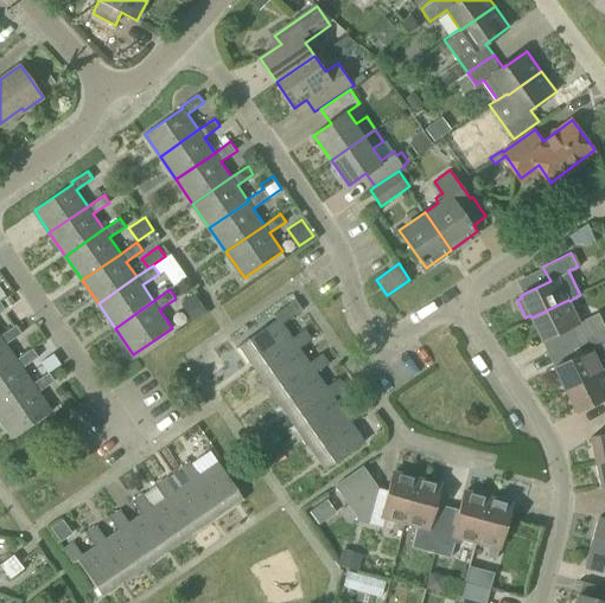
[(208,309),(196,293),(182,302),(193,319),(208,309)]
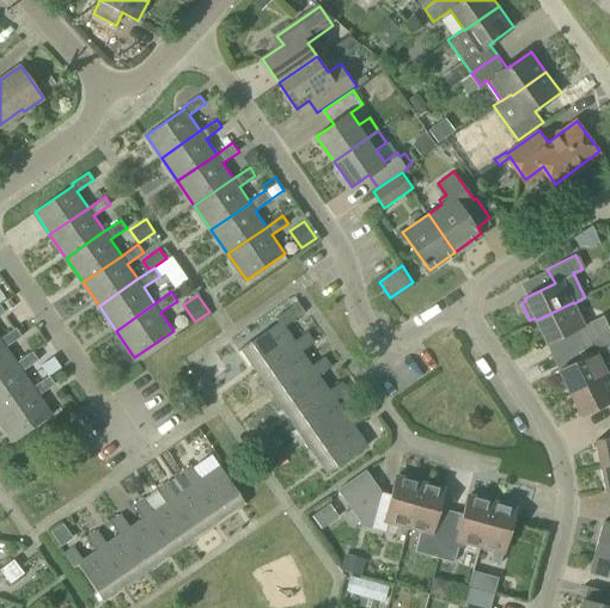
[(252,370),(296,341),(286,326),(307,312),(300,301),(278,317),(280,321),(239,350),(252,370)]
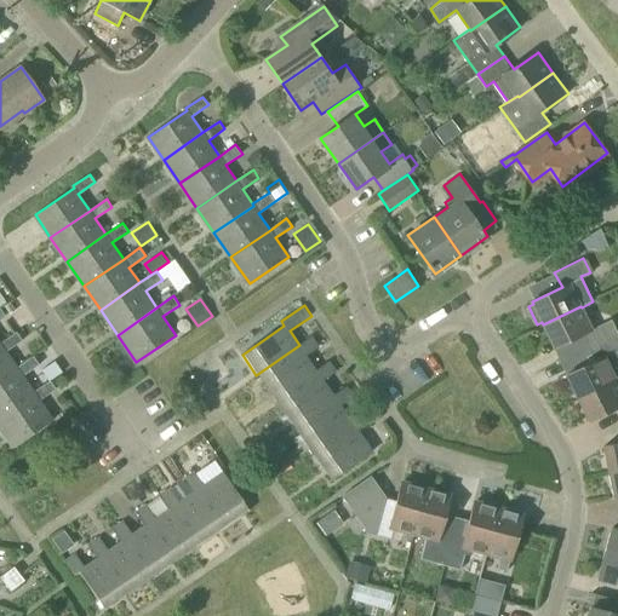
[(591,328),(582,308),(581,306),(543,324),(554,347),(584,334),(590,347),(617,335),(617,329),(612,318),(591,328)]
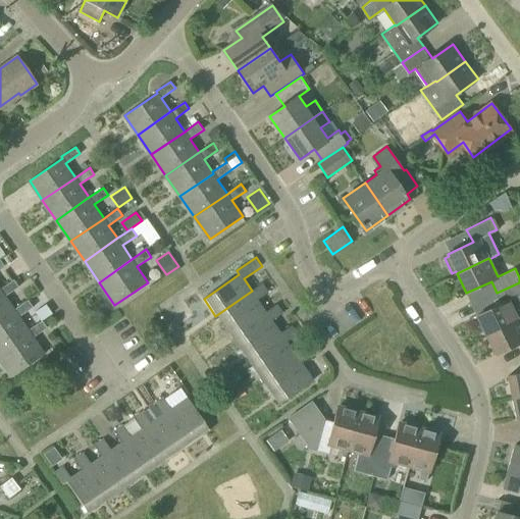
[(0,319),(15,309),(6,296),(20,286),(15,278),(1,289),(0,289),(0,319)]
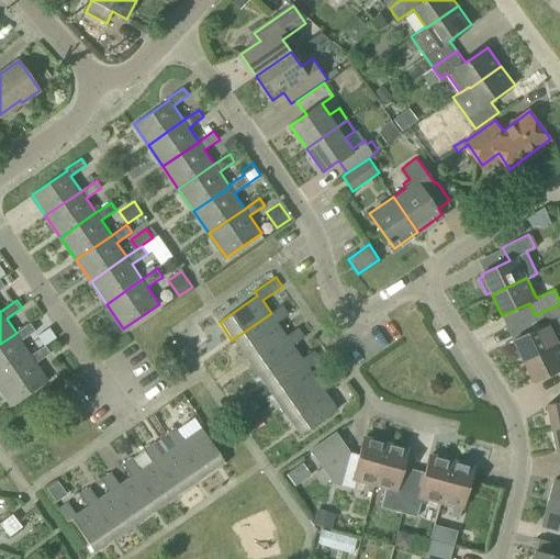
[(248,362),(287,336),(278,323),(290,314),(283,304),(271,313),(232,341),(248,362)]
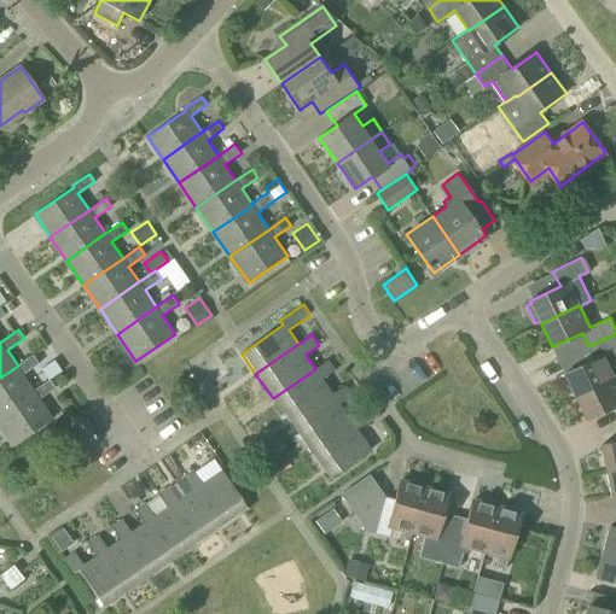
[(615,379),(614,376),(603,354),(615,348),(615,334),(588,346),(594,361),(565,374),(576,397),(615,379)]
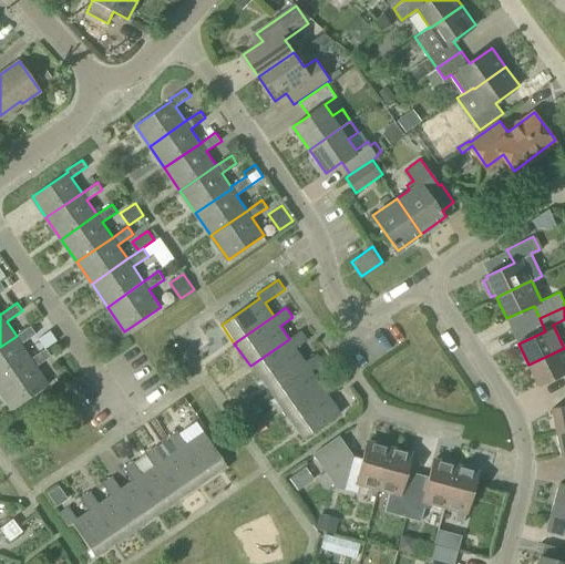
[(0,380),(32,358),(22,344),(38,334),(32,325),(17,336),(0,347),(0,380)]
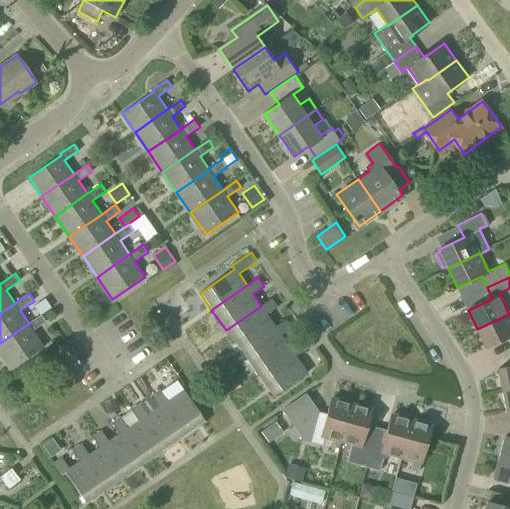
[(46,297),(35,304),(41,314),(52,306),(46,297)]
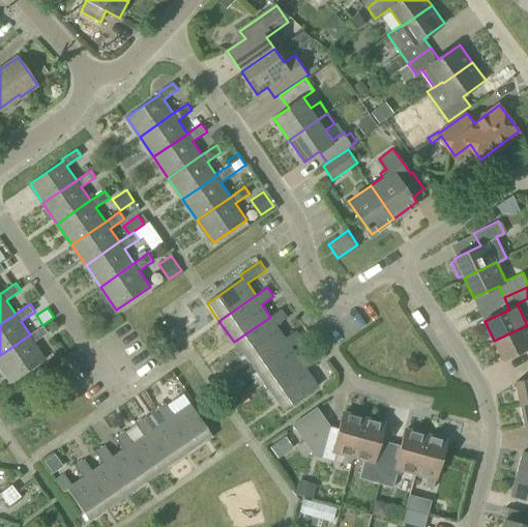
[(248,364),(286,339),(276,326),(288,318),(282,309),(270,317),(234,342),(248,364)]
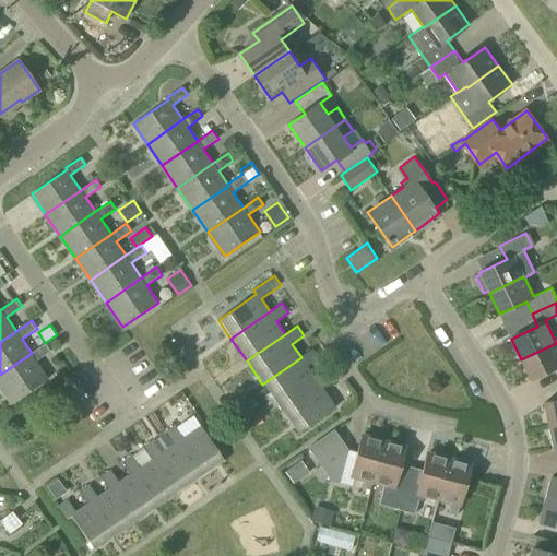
[(556,340),(555,341),(556,343),(521,359),(531,381),(556,369),(556,340)]
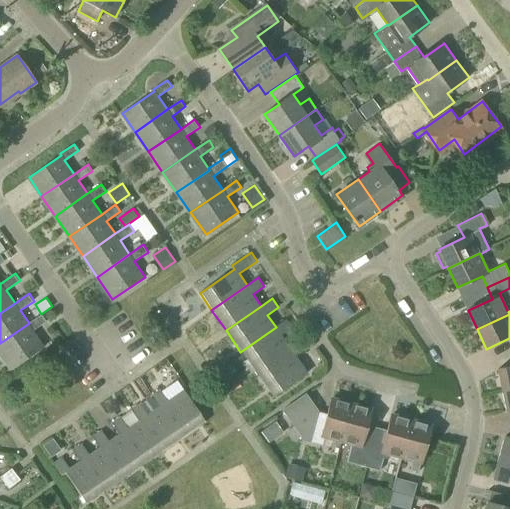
[(43,314),(29,323),(0,343),(0,352),(11,369),(44,346),(34,330),(48,321),(43,314)]
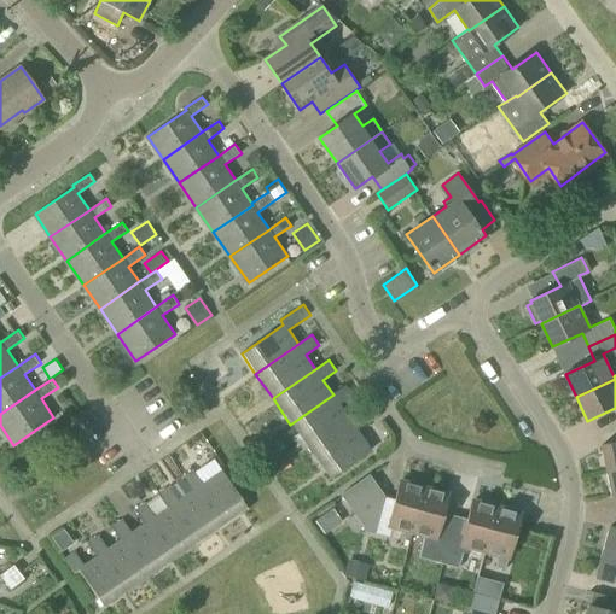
[(308,449),(350,419),(341,405),(354,396),(347,385),(333,395),(290,425),(308,449)]
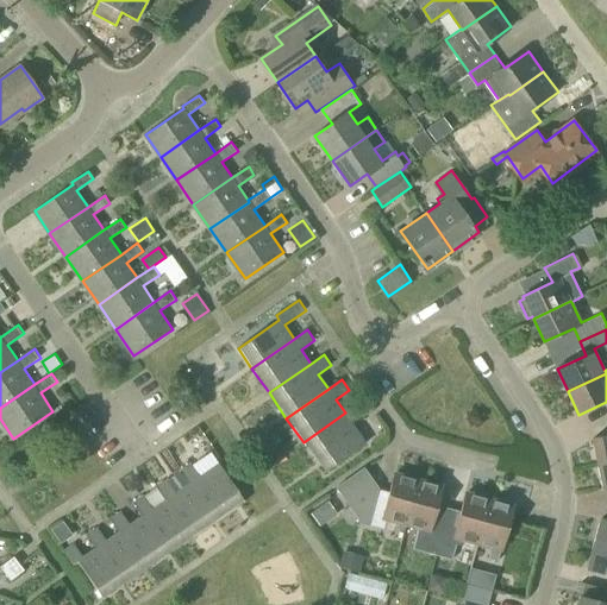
[(358,404),(345,413),(304,442),(325,473),(367,443),(352,424),(365,415),(358,404)]
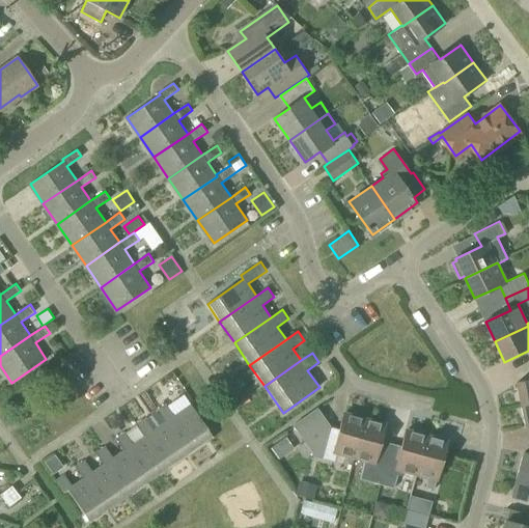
[(524,408),(528,407),(528,380),(518,383),(524,408)]
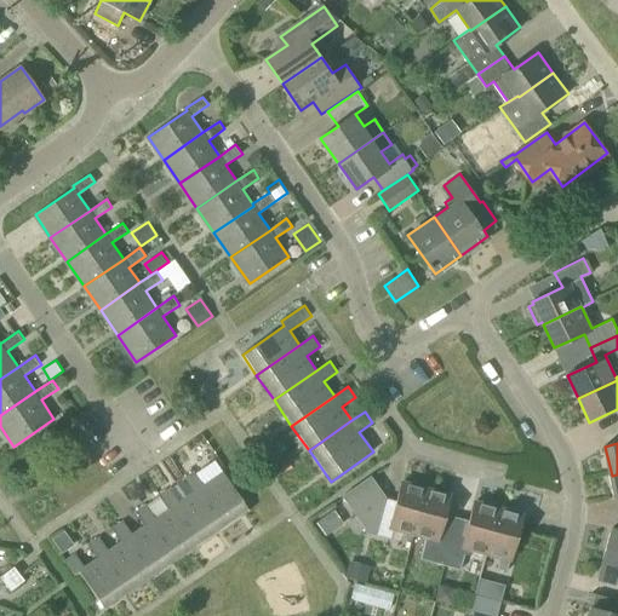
[(186,478),(194,490),(221,530),(251,510),(224,470),(205,483),(196,471),(186,478)]
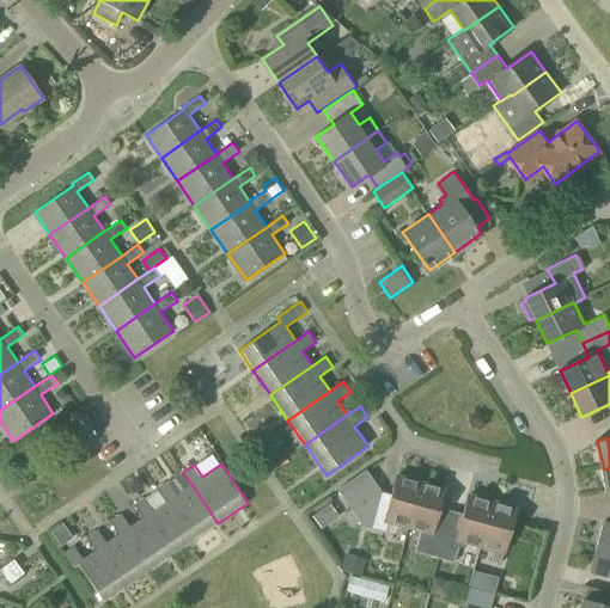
[(382,491),(368,471),(341,490),(357,511),(374,517),(371,527),(388,532),(391,521),(409,526),(421,483),(397,476),(390,501),(379,498),(382,491)]
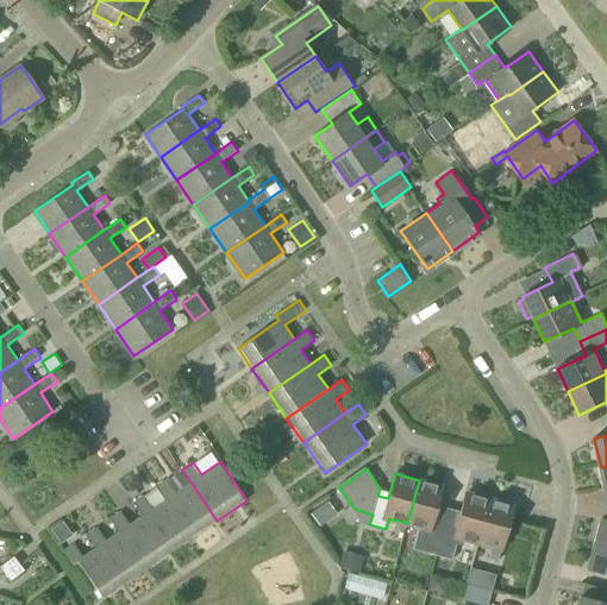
[(217,521),(191,481),(177,491),(169,479),(158,486),(167,498),(194,536),(217,521)]
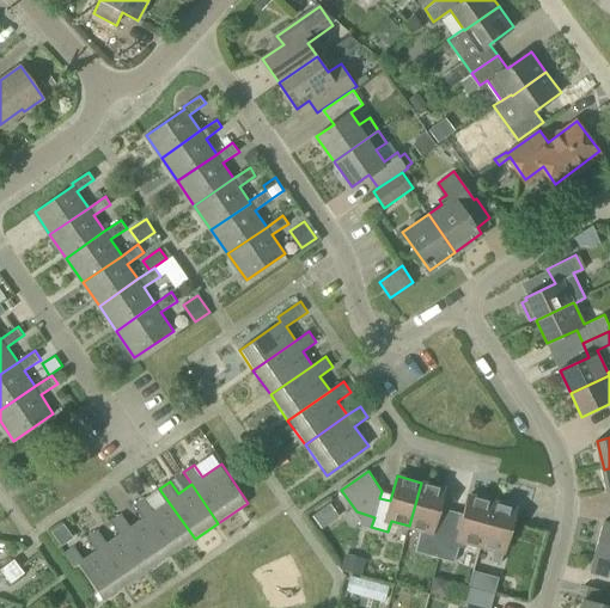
[(440,557),(451,517),(439,514),(446,489),(421,483),(409,526),(421,529),(415,551),(440,557)]
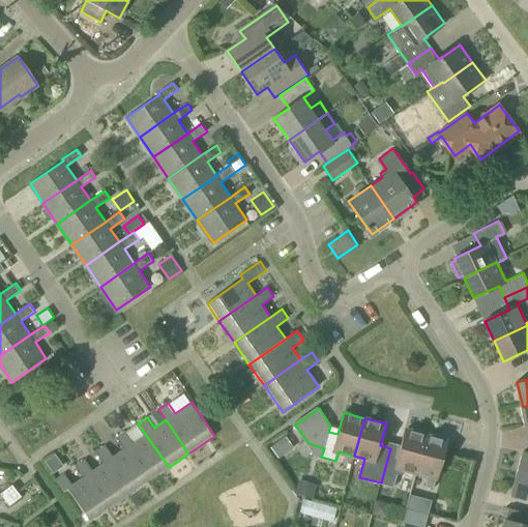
[(416,473),(428,435),(406,430),(400,451),(390,448),(381,482),(393,486),(397,473),(399,473),(404,472),(404,470),(416,473)]
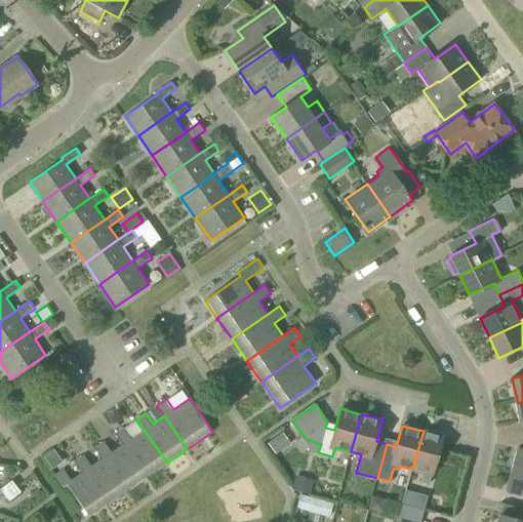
[(167,463),(144,430),(132,438),(125,428),(116,434),(123,444),(147,477),(167,463)]
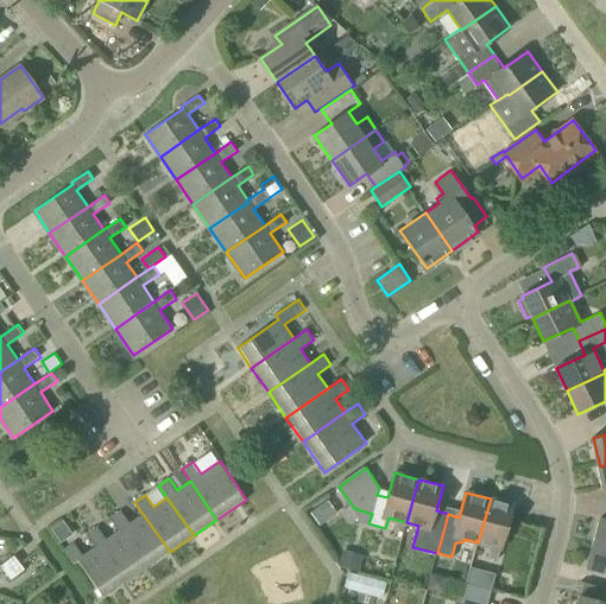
[(491,498),(478,542),(493,547),(491,558),(499,560),(515,506),(491,498)]
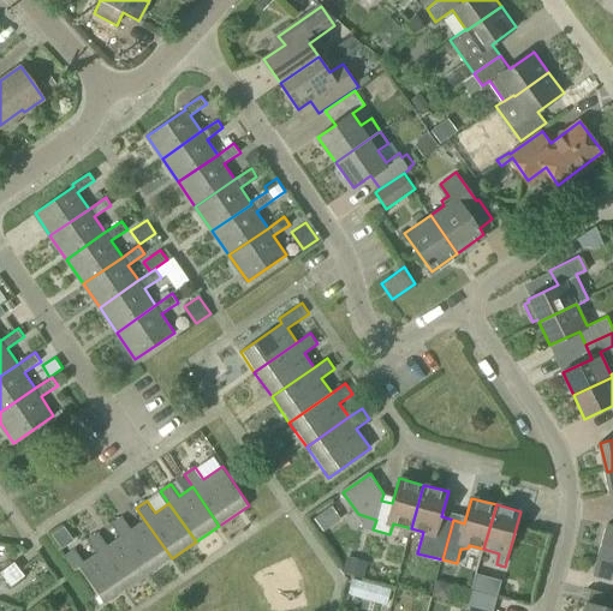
[(172,558),(144,520),(132,528),(124,516),(113,523),(121,535),(149,574),(172,558)]
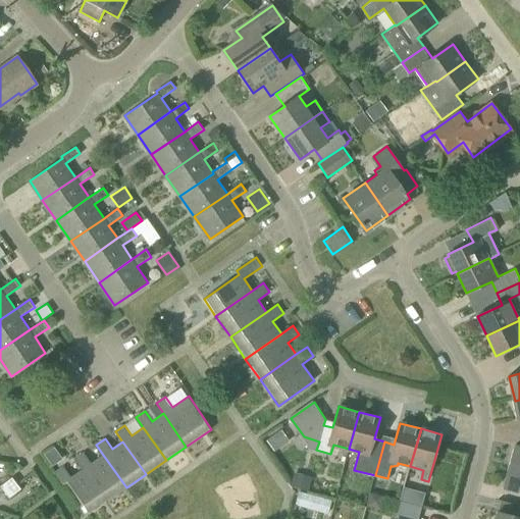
[(510,467),(519,469),(519,446),(516,445),(510,467)]
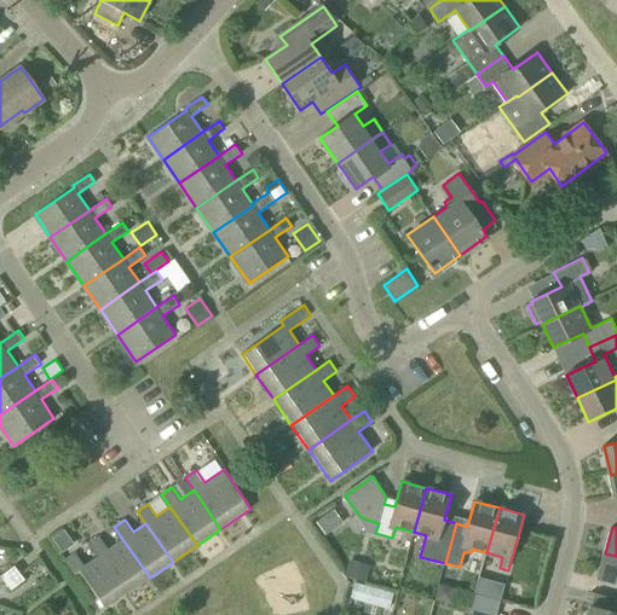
[(53,537),(63,551),(75,543),(65,528),(53,537)]
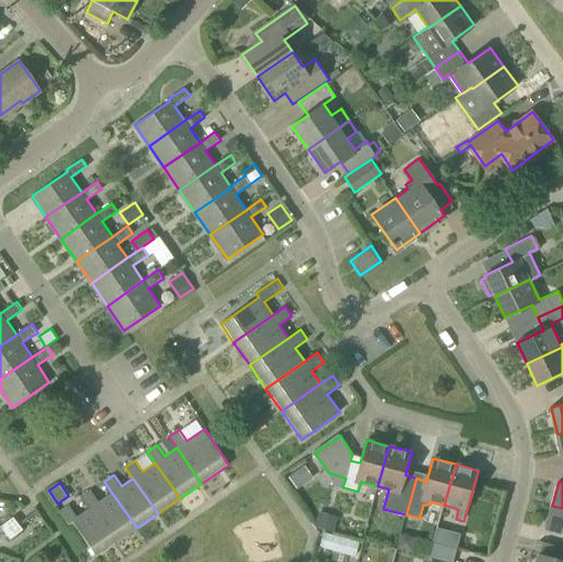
[(137,528),(112,492),(99,501),(92,490),(82,497),(89,508),(114,543),(137,528)]
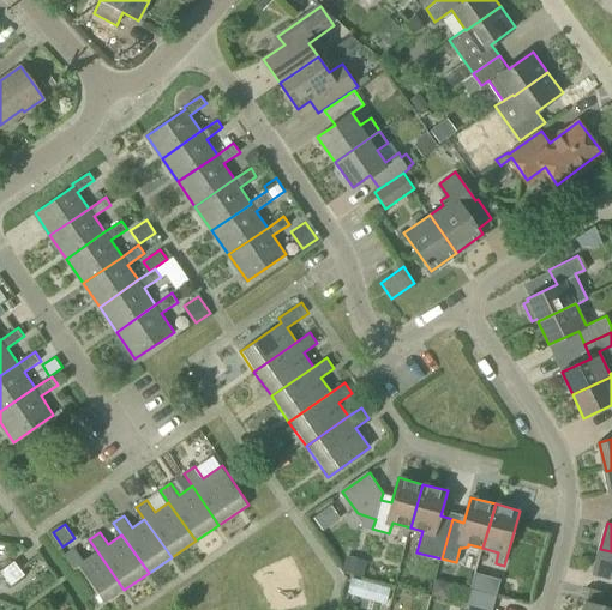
[(124,590),(97,551),(85,560),(77,548),(66,555),(76,568),(81,565),(107,603),(124,590)]
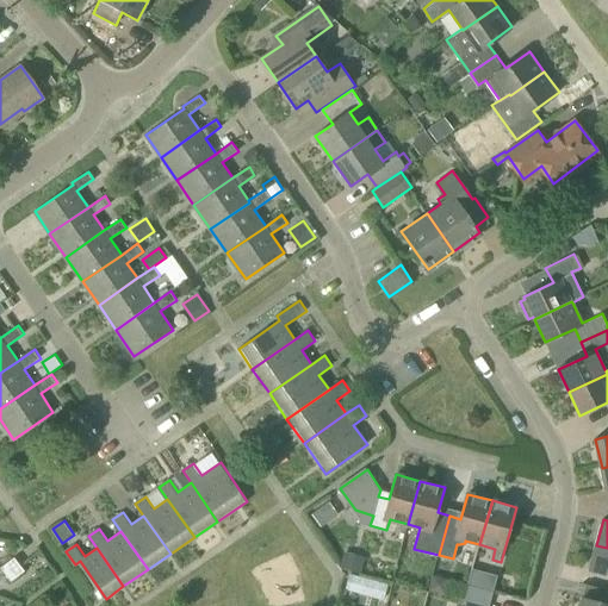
[(607,548),(596,545),(589,570),(607,575),(607,548)]
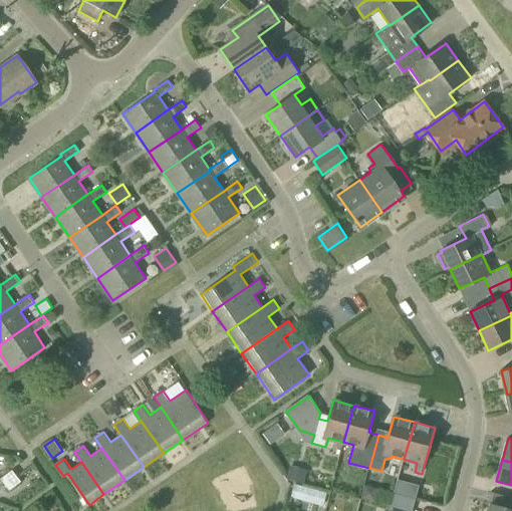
[(308,469),(291,464),(287,477),(303,482),(308,469)]
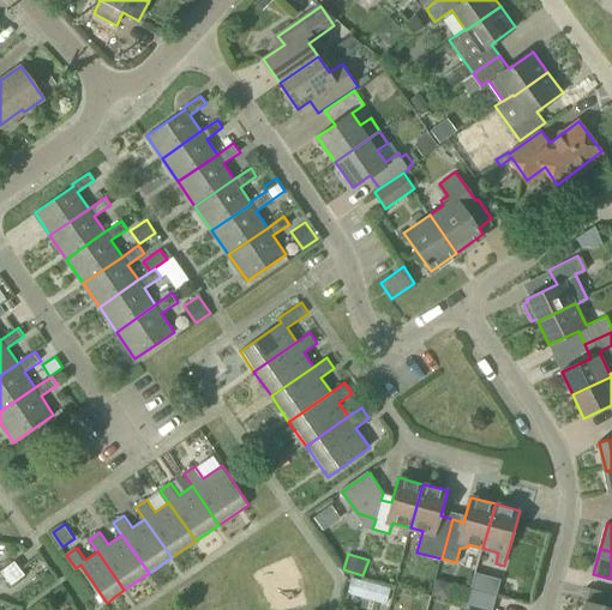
[(0,569),(5,577),(19,566),(15,559),(0,569)]
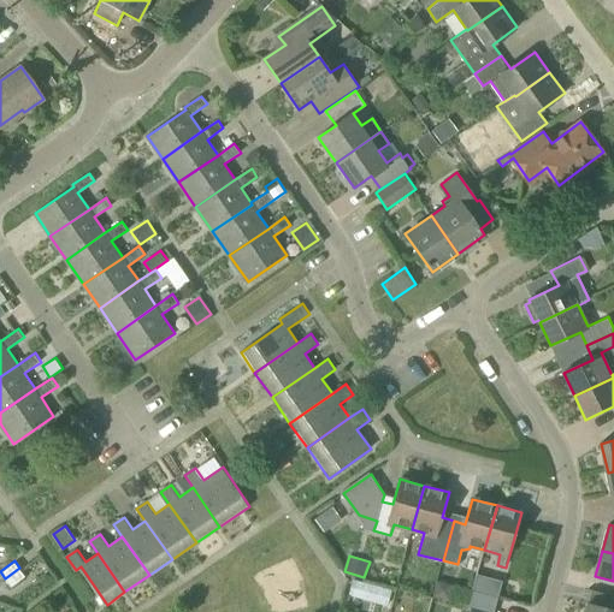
[(19,568),(5,578),(11,586),(25,575),(19,568)]
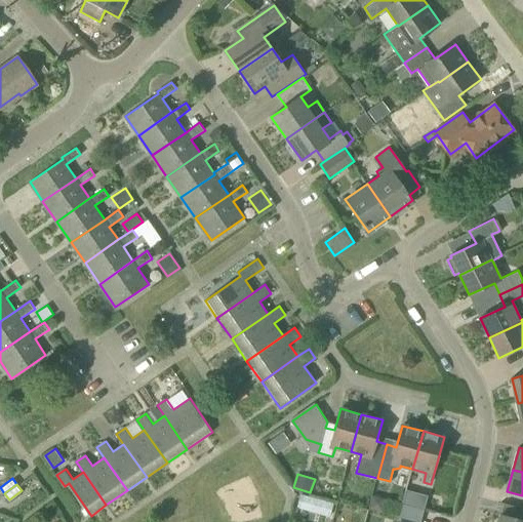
[(401,517),(420,521),(425,508),(402,502),(398,517),(400,517),(401,517)]
